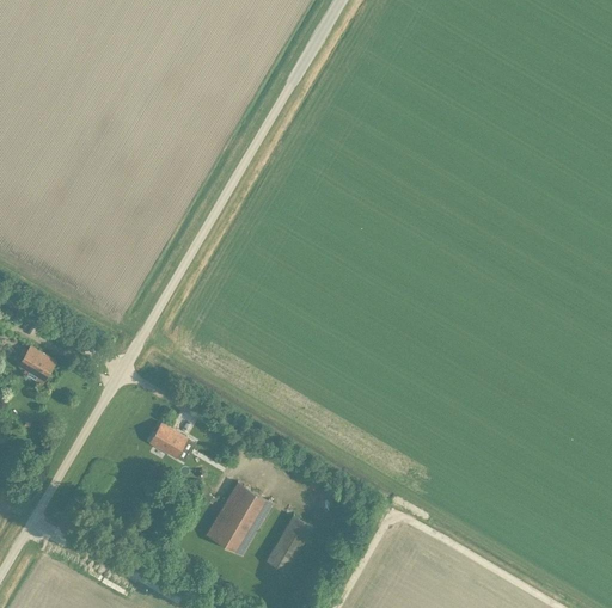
[(42,386),(55,362),(30,348),(28,351),(24,350),(20,356),(24,357),(19,367),(26,370),(24,375),(42,386)]
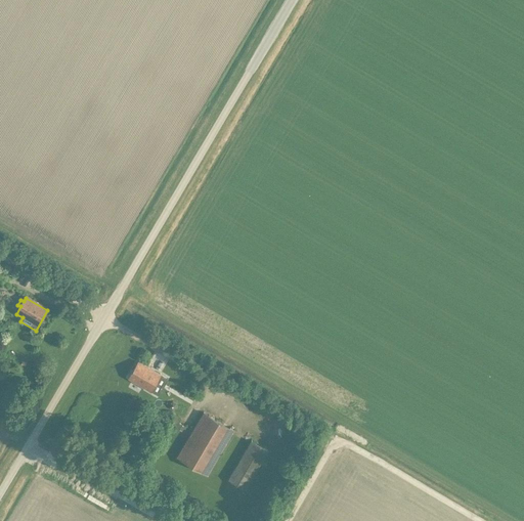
[(148,392),(158,376),(138,363),(128,380),(148,392)]
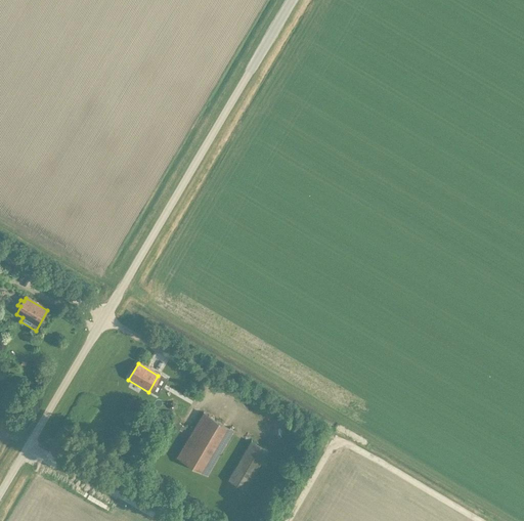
[(207,475),(232,432),(203,415),(177,458),(207,475)]
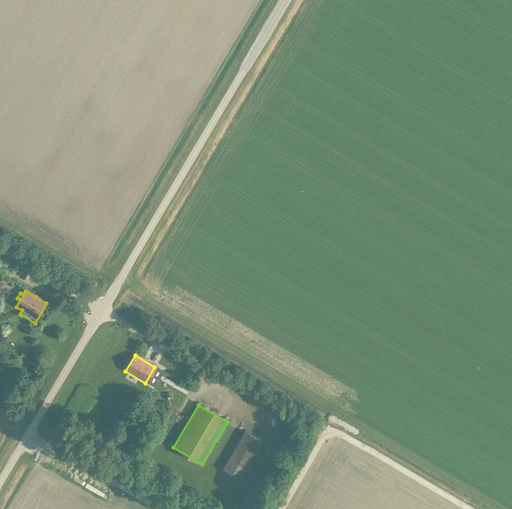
[(178,411),(169,406),(164,415),(173,420),(178,411)]
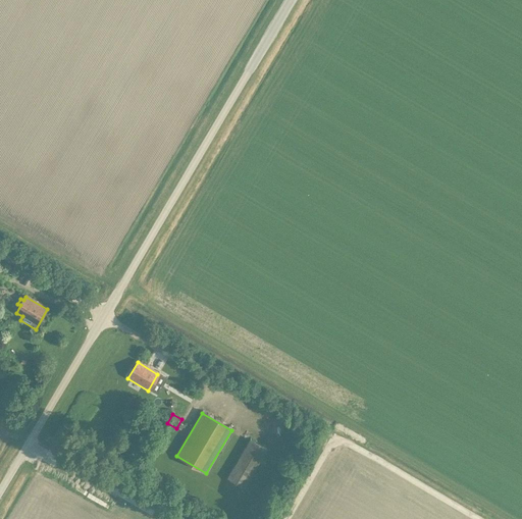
[(278,437),(285,428),(277,422),(270,430),(278,437)]
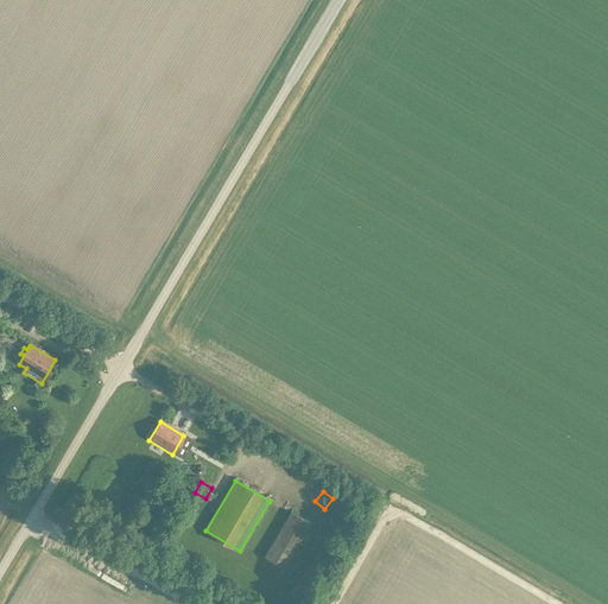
[(308,508),(317,512),(320,506),(310,502),(308,508)]
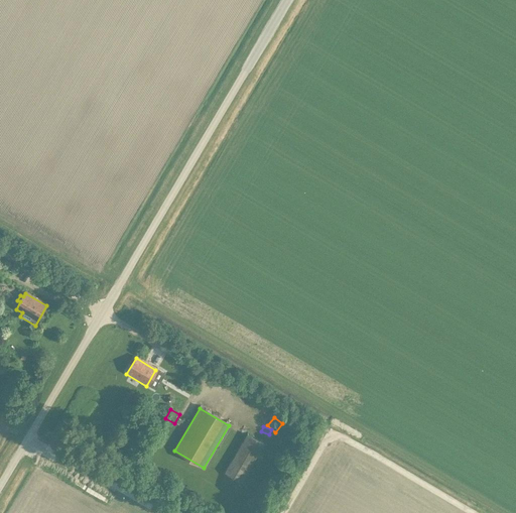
[(224,474),(240,483),(263,445),(246,435),(224,474)]
